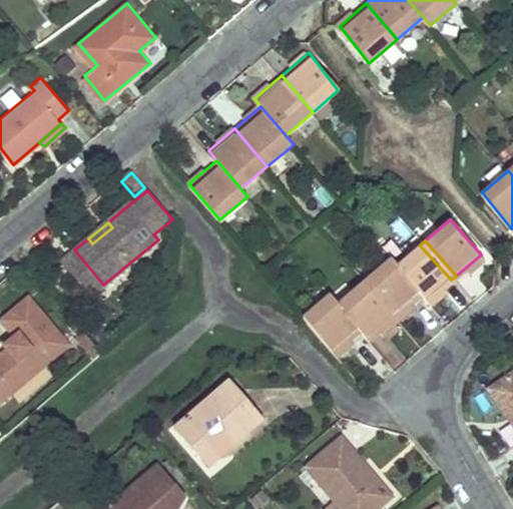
[(420,245),(397,265),(421,293),(428,301),(451,280),(420,245)]
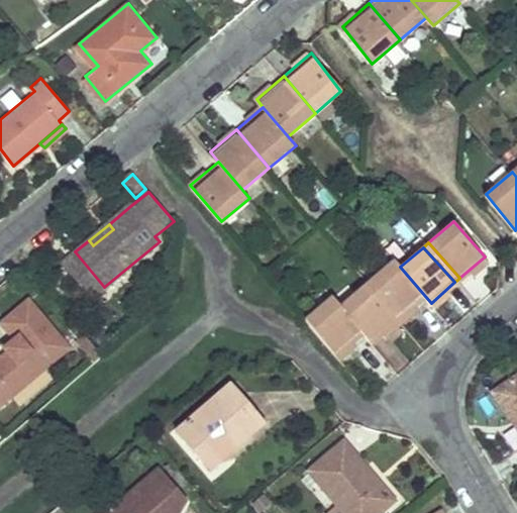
[(104,287),(75,251),(64,261),(92,297),(104,287)]
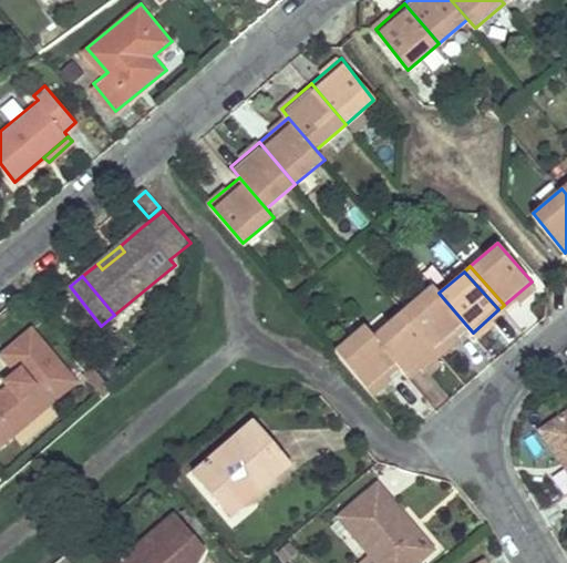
[(431,284),(403,307),(437,348),(465,324),(439,293),(431,284)]
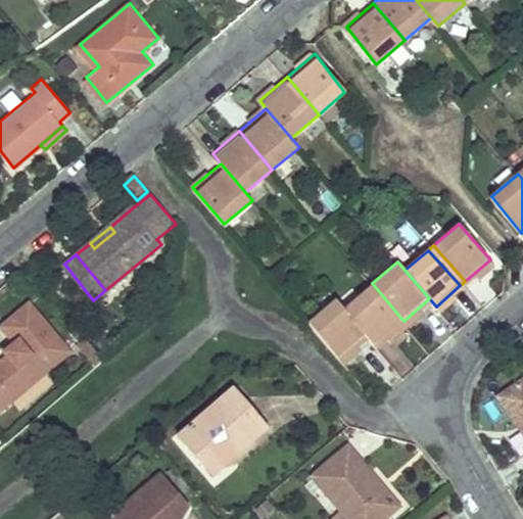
[(372,283),(343,307),(367,334),(376,344),(403,321),(372,283)]
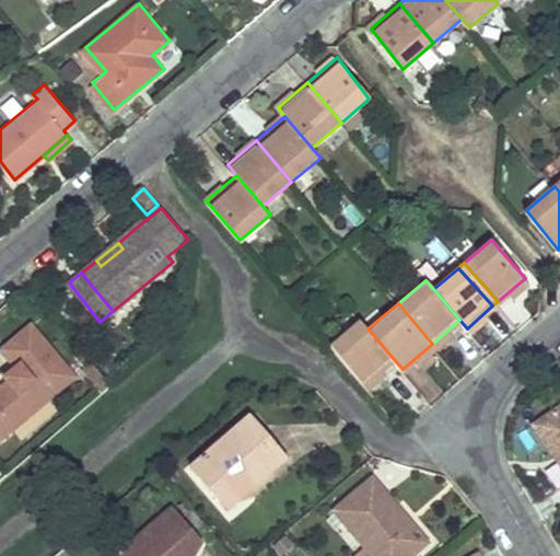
[(393,358),(368,328),(359,319),(328,344),(362,384),(393,358)]
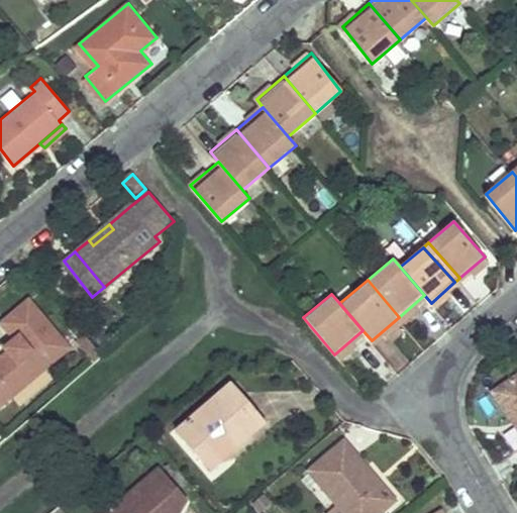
[(5,319),(11,326),(18,333),(5,344),(8,348),(0,354),(0,403),(1,404),(71,344),(31,297),(5,319)]
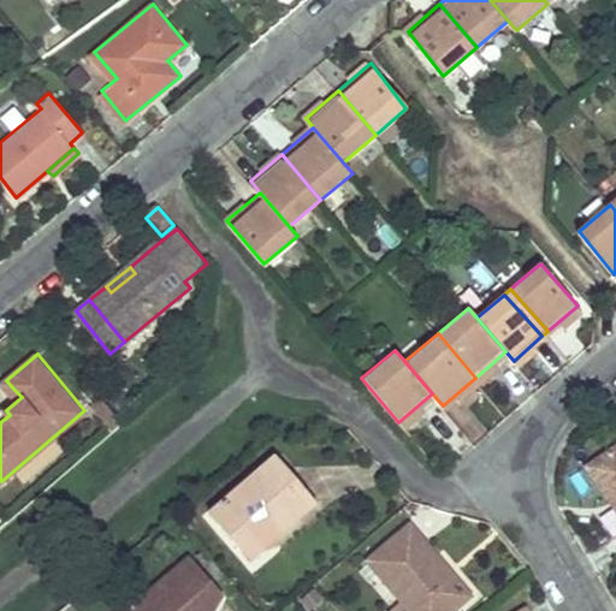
[(94,398),(100,395),(90,383),(84,387),(94,398)]
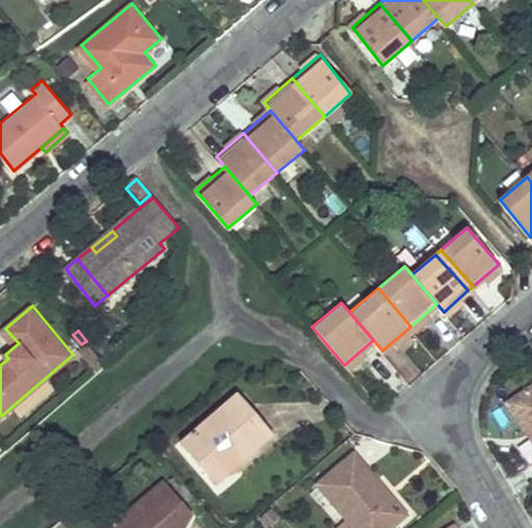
[(97,370),(105,363),(86,341),(81,344),(78,347),(97,370)]
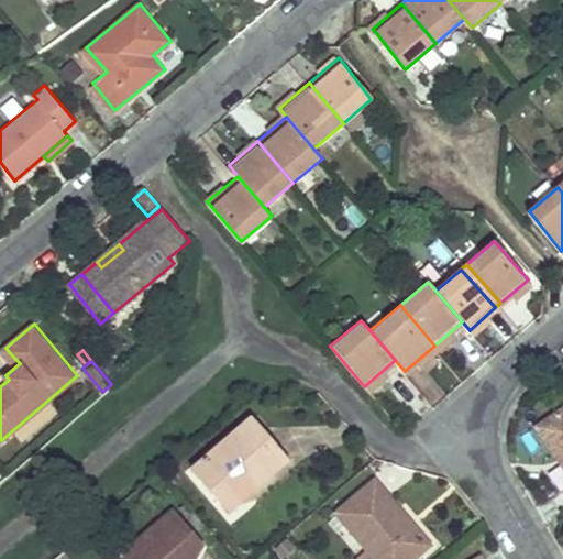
[(562,404),(542,419),(562,449),(562,460),(562,461),(562,463),(562,404)]
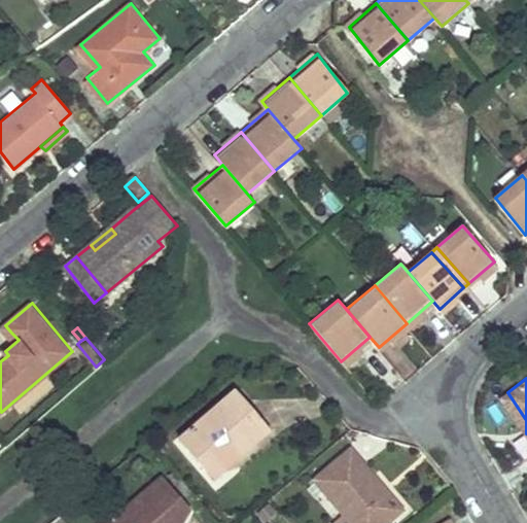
[(526,430),(526,420),(507,392),(501,396),(526,431),(526,430)]
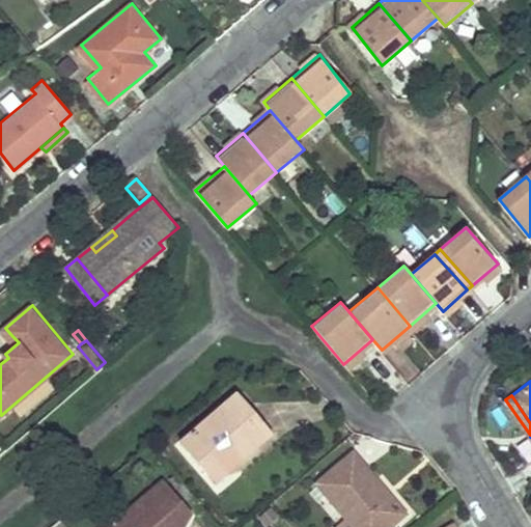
[(247,399),(233,406),(221,412),(224,420),(212,427),(207,422),(184,443),(210,473),(223,461),(238,456),(242,462),(264,442),(247,399)]
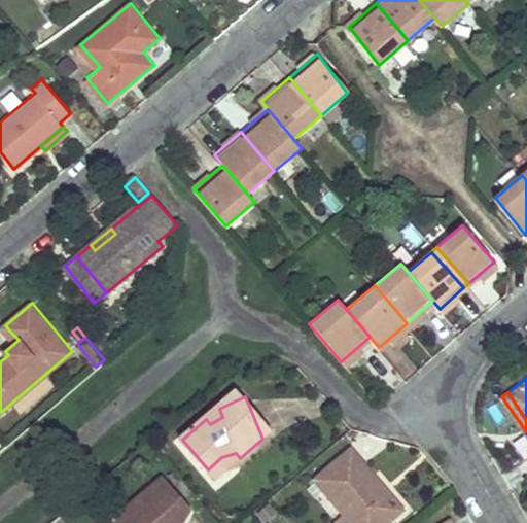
[(262,439),(273,429),(245,396),(262,439)]
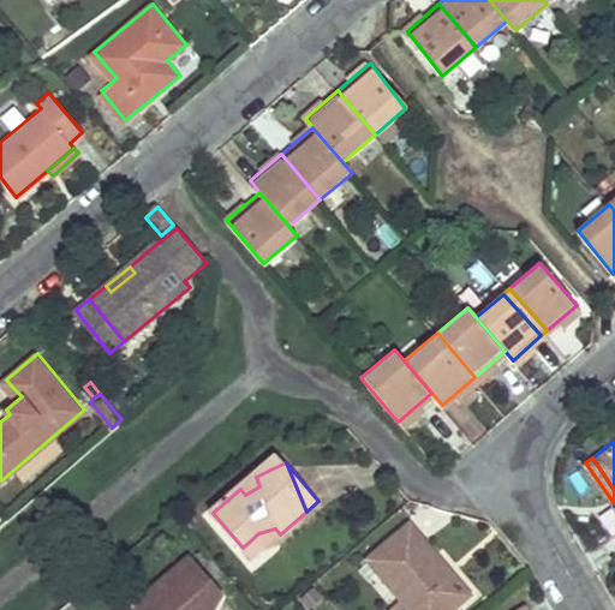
[(446,567),(410,522),(365,558),(400,602),(406,609),(448,609),(463,598),(440,570),(446,567)]
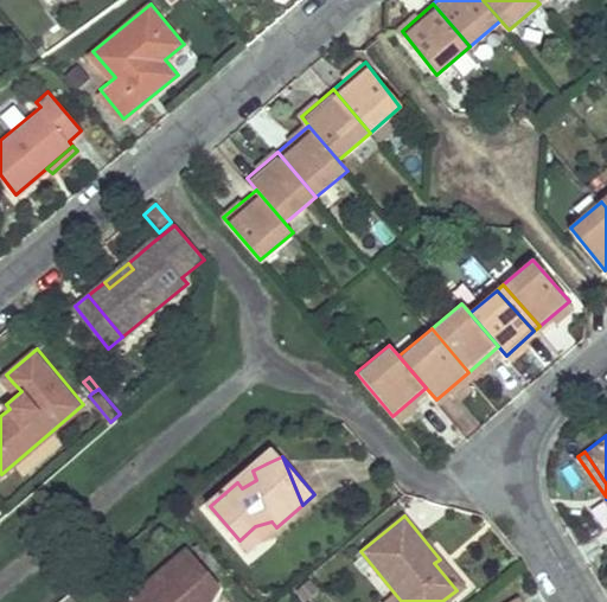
[(240,540),(249,551),(276,527),(272,522),(255,526),(240,540)]
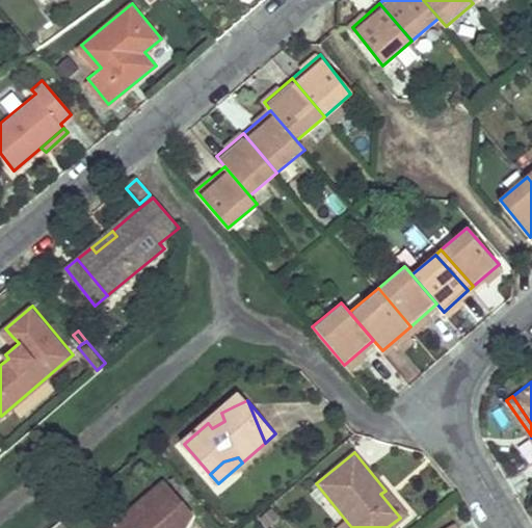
[(114,520),(105,527),(183,527),(190,517),(162,483),(117,522),(114,520)]
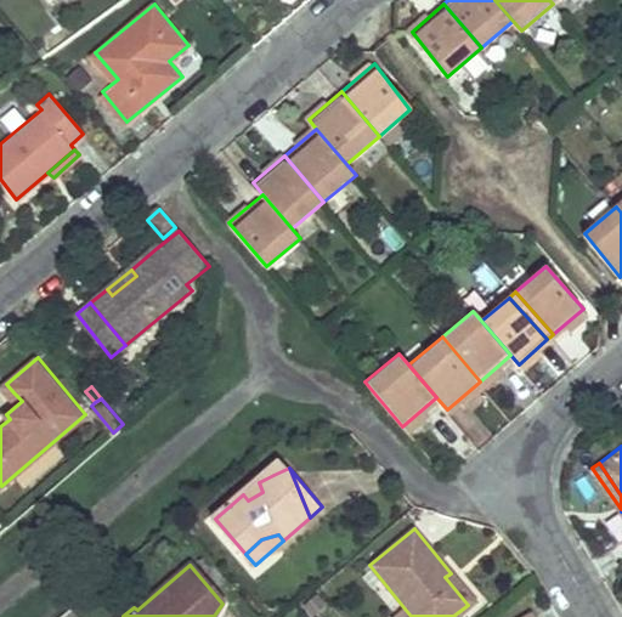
[(445,577),(468,605),(473,601),(451,573),(445,577)]
